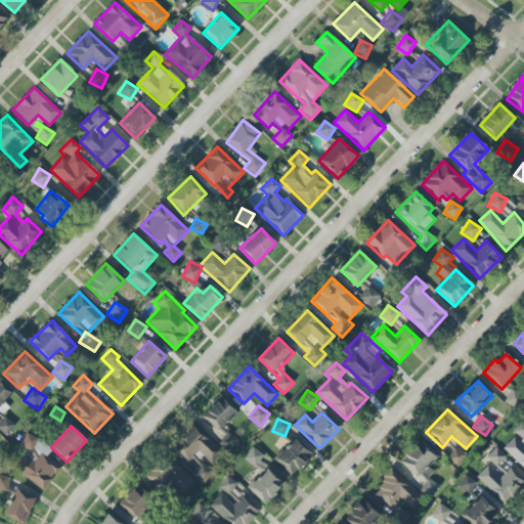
[(174,449),(198,467),(192,474),(205,483),(215,470),(210,466),(222,449),(191,427),(174,449)]
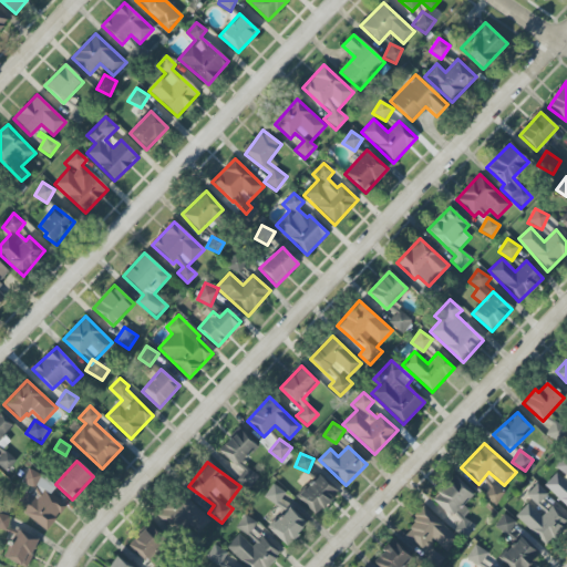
[(17,507),(45,531),(65,506),(51,494),(55,487),(31,467),(21,481),(31,488),(17,507)]
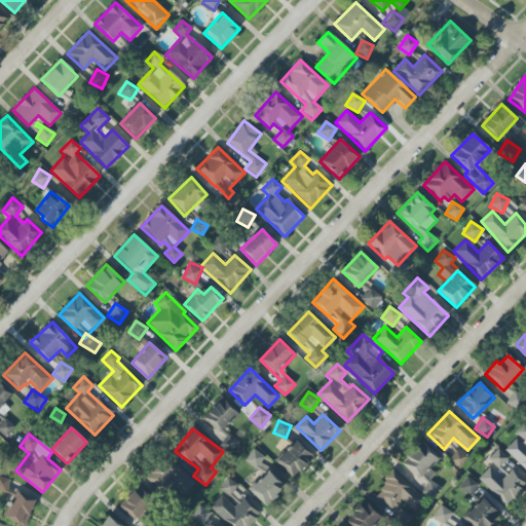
[(505,450),(525,471),(525,448),(517,439),(505,450)]
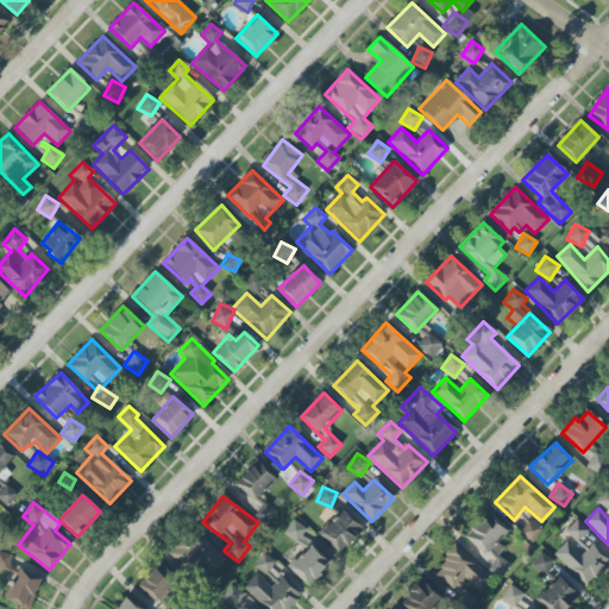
[(319,535),(339,553),(362,529),(341,510),(319,535)]
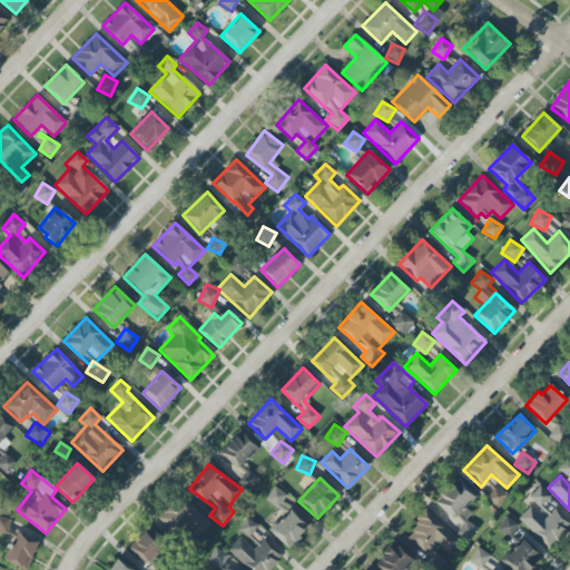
[(433,501),(451,521),(477,499),(459,479),(433,501)]
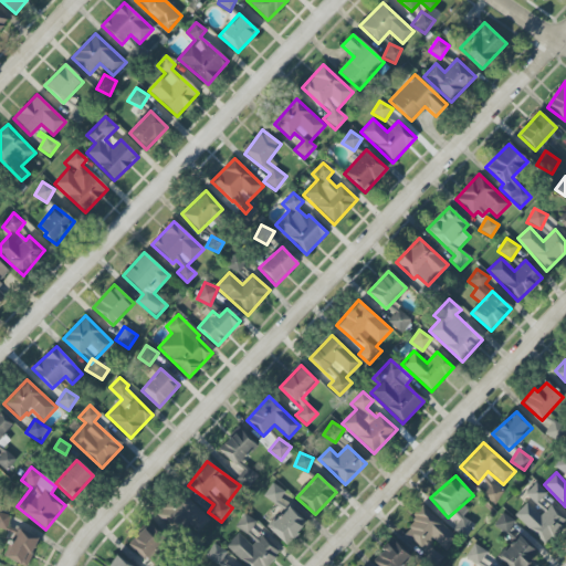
[(504,493),(484,477),(480,482),(489,488),(482,496),(494,505),(504,493)]
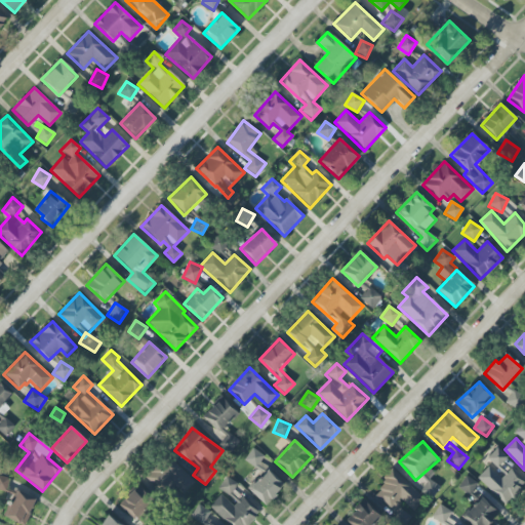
[(264,456),(252,448),(244,460),(255,468),(264,456)]
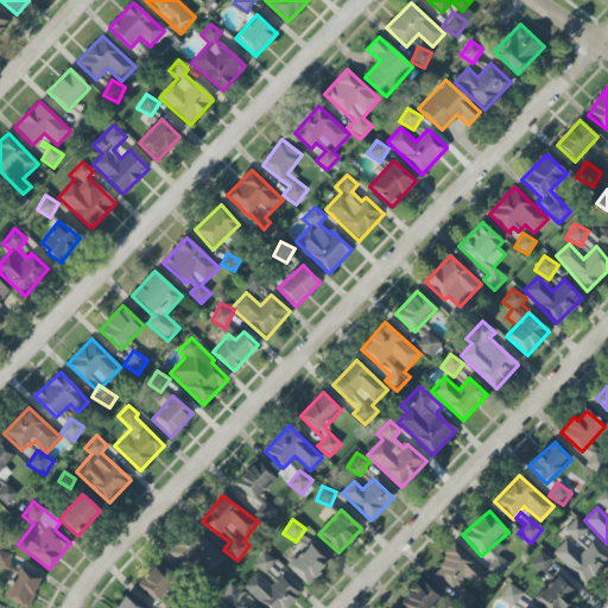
[(553,553),(587,584),(607,562),(607,557),(587,538),(591,533),(576,519),(562,532),(568,538),(553,553)]
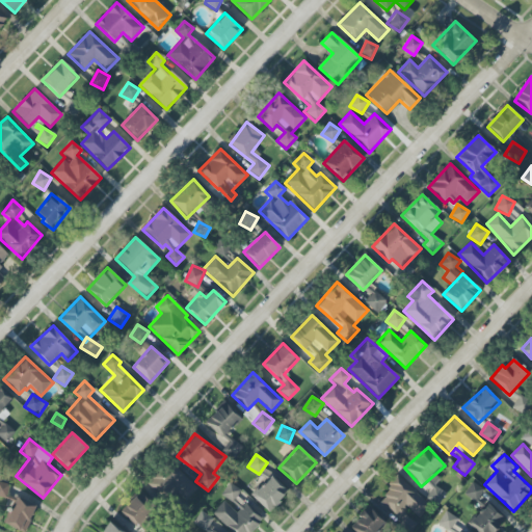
[(196,488),(171,463),(150,484),(167,503),(178,493),(185,500),(196,488)]
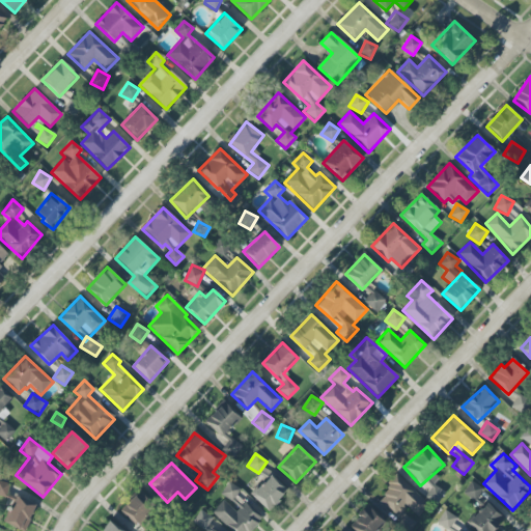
[(287,491),(271,475),(251,495),(269,511),(287,491)]
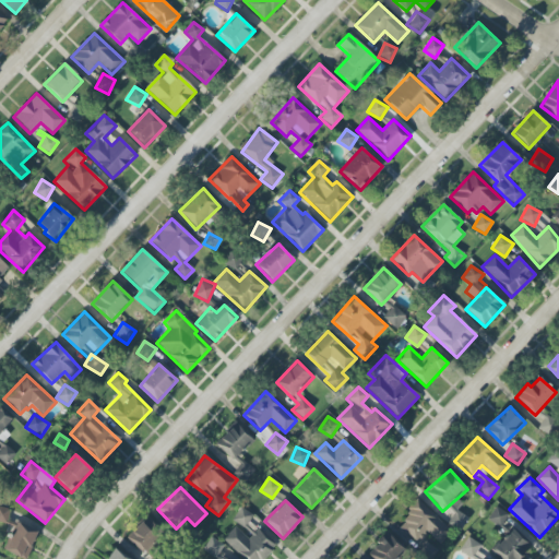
[(451,530),(419,501),(396,526),(415,543),(411,547),(425,558),(430,558),(440,549),(437,546),(451,530)]
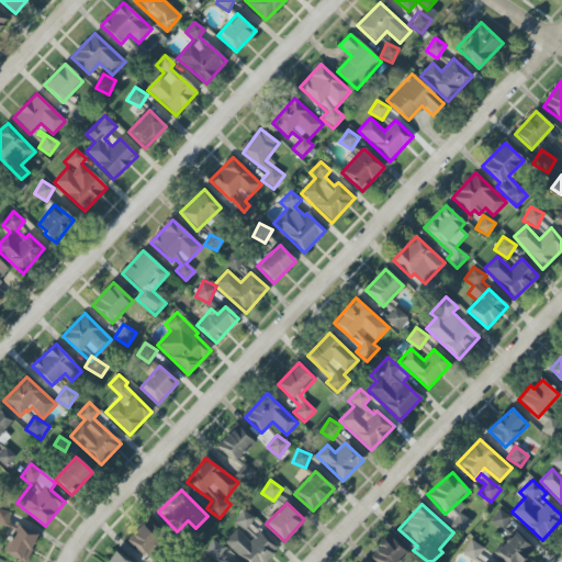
[(0,525),(7,526),(10,512),(0,509),(0,525)]
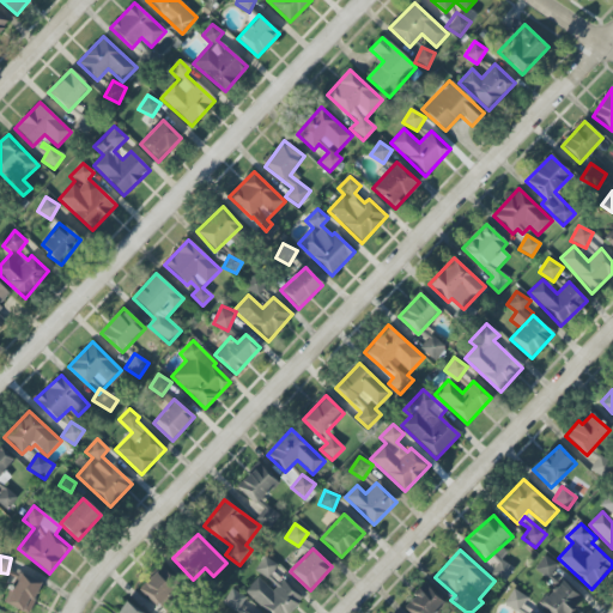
[(548,580),(558,565),(544,556),(534,570),(548,580)]
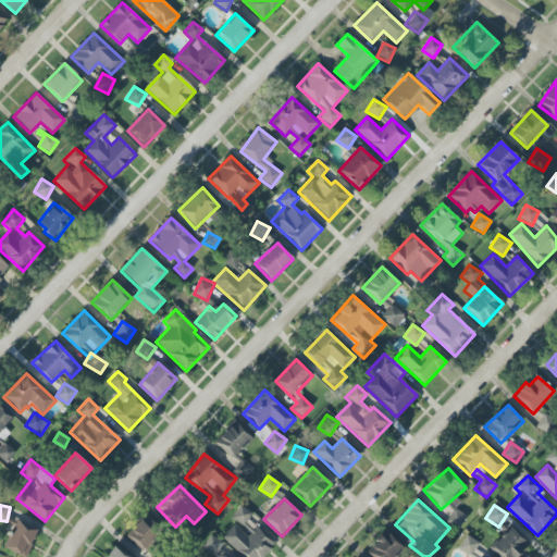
[(232,520),(244,527),(251,512),(239,506),(232,520)]
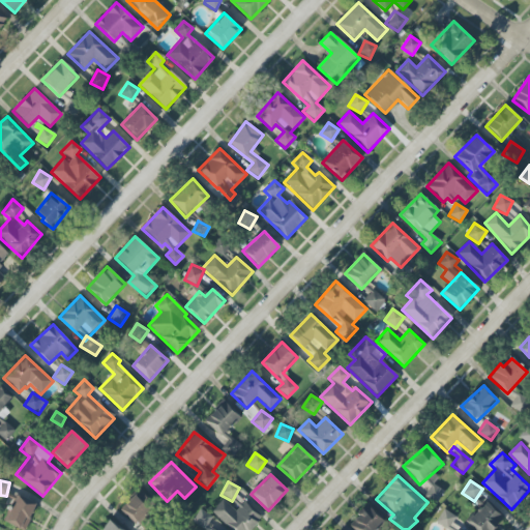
[(436,503),(444,491),(433,483),(424,496),(436,503)]
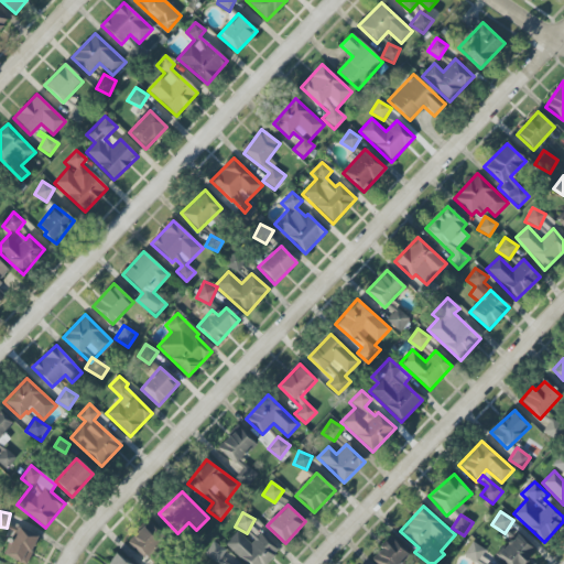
[(145,559),(165,538),(147,521),(128,542),(145,559)]
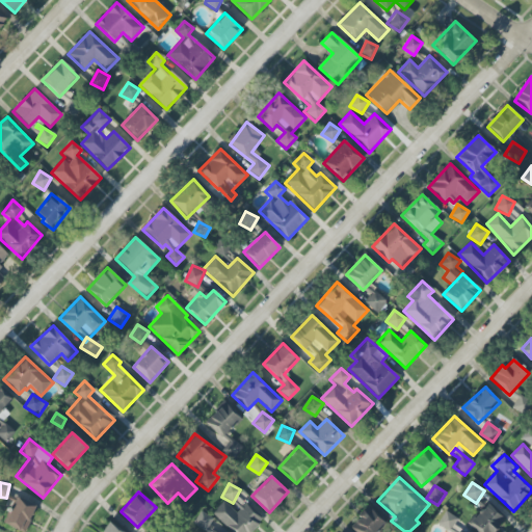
[(24,531),(36,506),(17,497),(4,524),(21,531),(24,531)]
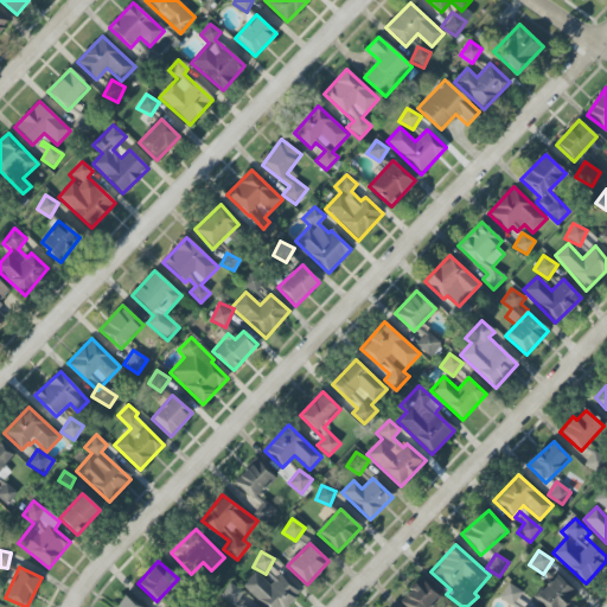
[(281,575),(270,586),(255,572),(242,586),(264,606),(286,606),(300,593),(281,575)]
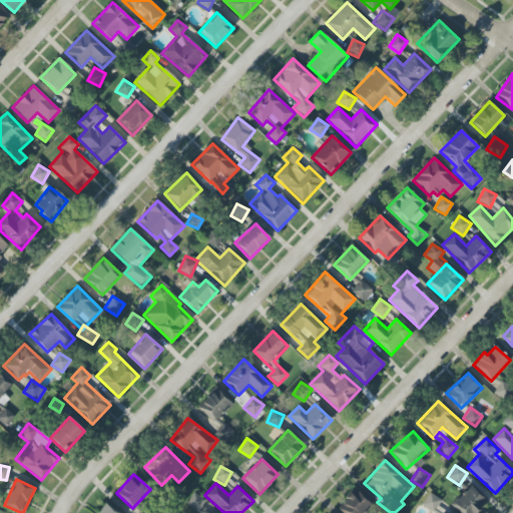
[(475,512),(487,501),(471,486),(453,506),(460,512),(475,512)]
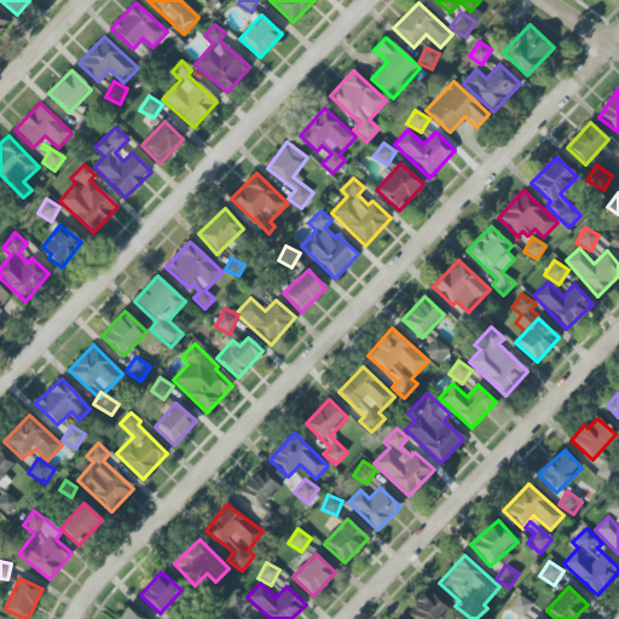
[(408,615),(411,618),(438,618),(447,609),(428,591),(408,615)]
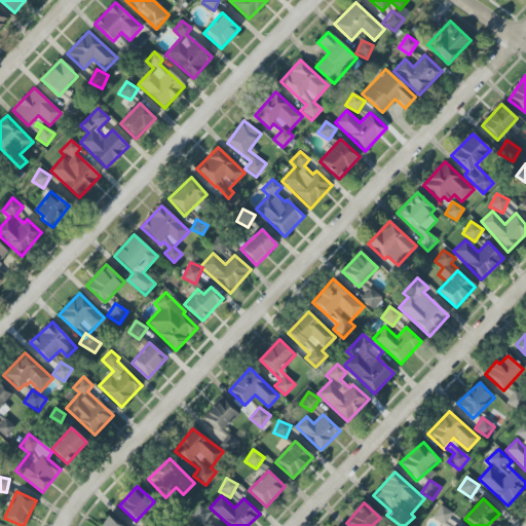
[(433,518),(444,525),(452,513),(440,505),(433,518)]
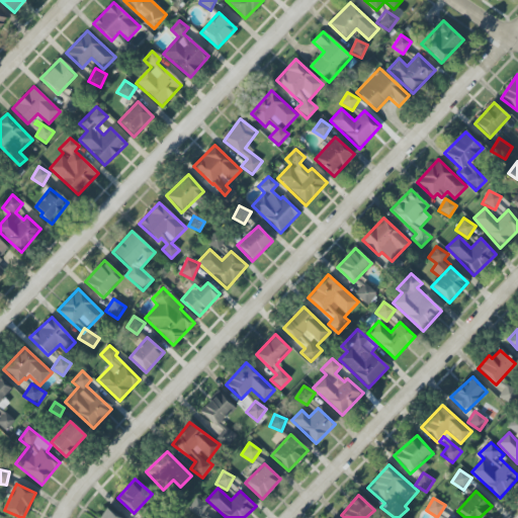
[(198,516),(207,507),(198,499),(190,509),(198,516)]
